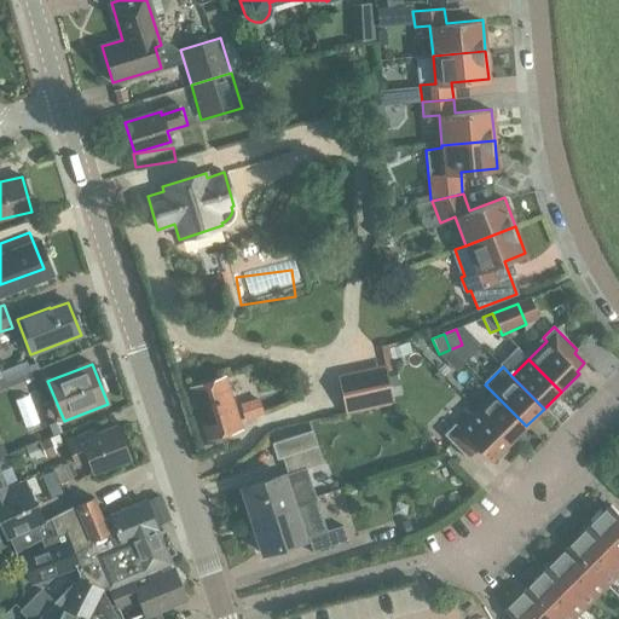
[(388,375),(340,386),(346,416),(394,405),(388,375)]
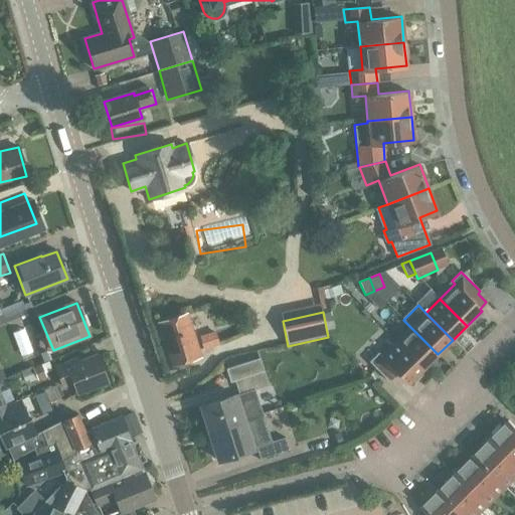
[(186,315),(159,324),(173,366),(199,358),(186,315)]
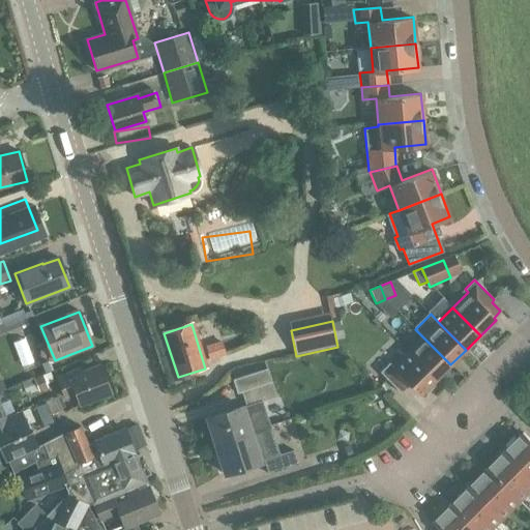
[(436,379),(450,364),(422,336),(408,351),(436,379)]
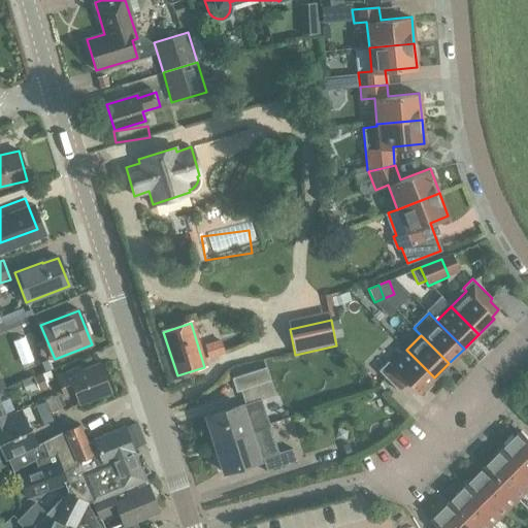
[(208,370),(224,364),(219,350),(203,357),(208,370)]
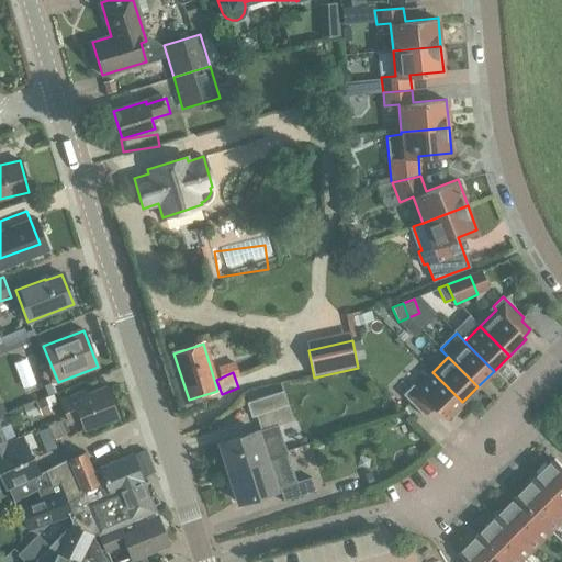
[(446,418),(462,402),(433,372),(416,389),(413,385),(403,395),(425,416),(434,406),(446,418)]
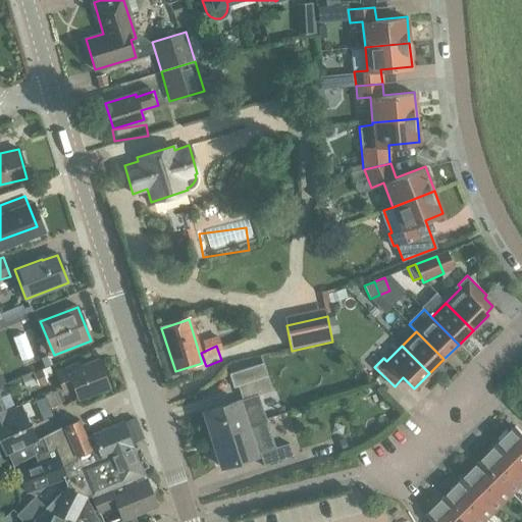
[(98,360),(81,367),(80,362),(54,372),(62,395),(74,389),(79,400),(109,386),(98,360)]
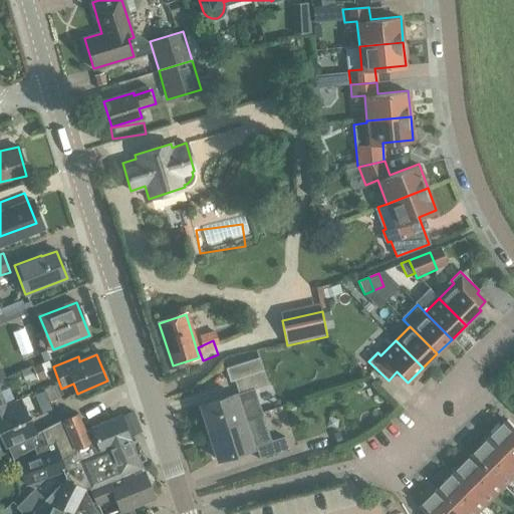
[(268,384),(259,357),(226,368),(230,381),(234,380),(239,395),(268,384)]
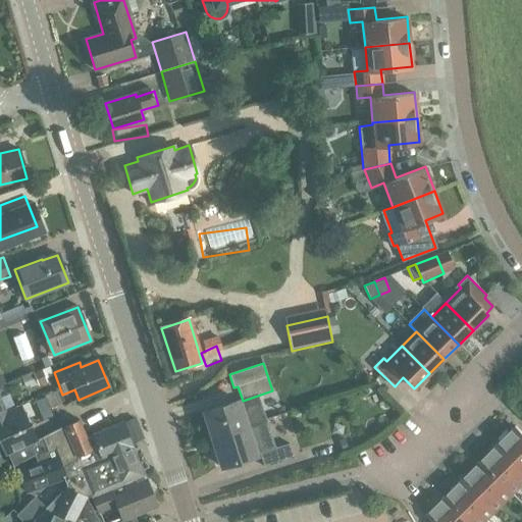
[(297,381),(272,389),(275,399),(300,390),(297,381)]
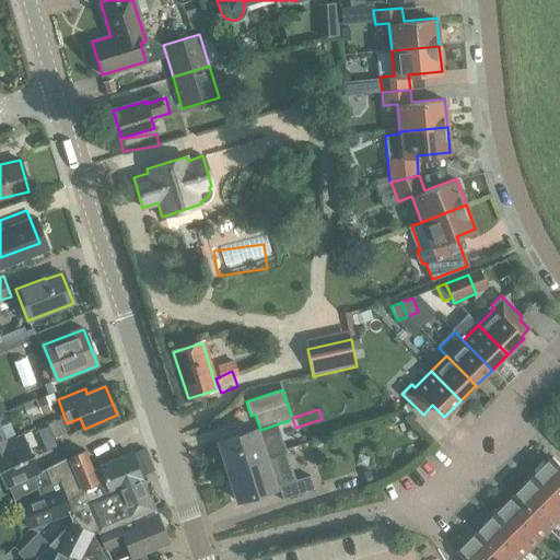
[(20,418),(25,430),(41,423),(35,411),(20,418)]
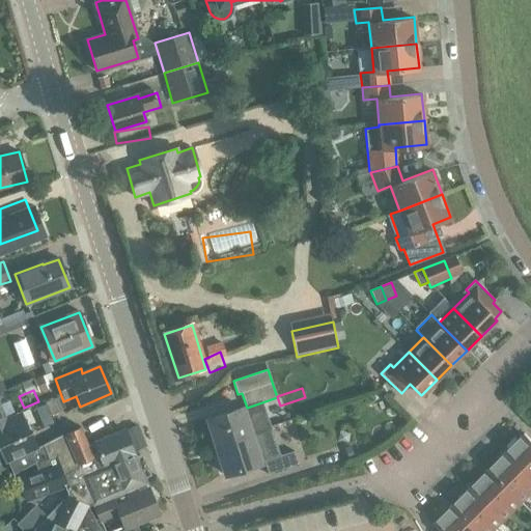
[(113,396),(78,408),(81,418),(116,407),(113,396)]
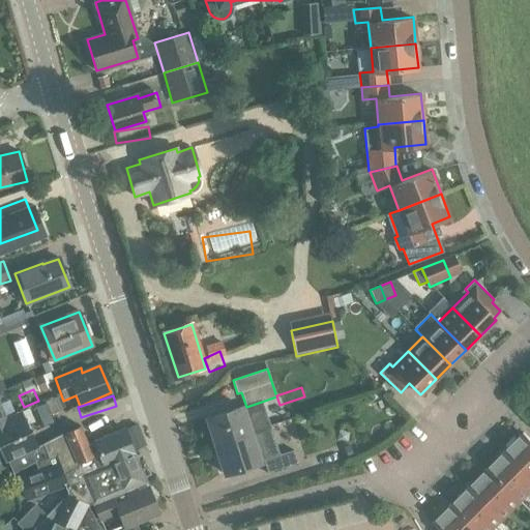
[(0,404),(0,447),(6,462),(37,447),(21,412),(6,418),(0,404)]
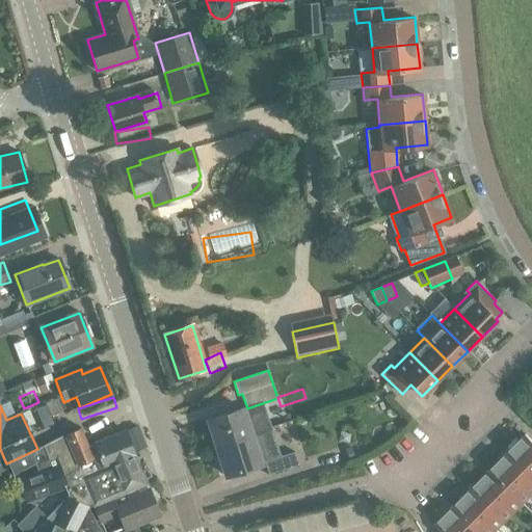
[(217,444),(251,433),(243,407),(209,419),(217,444)]
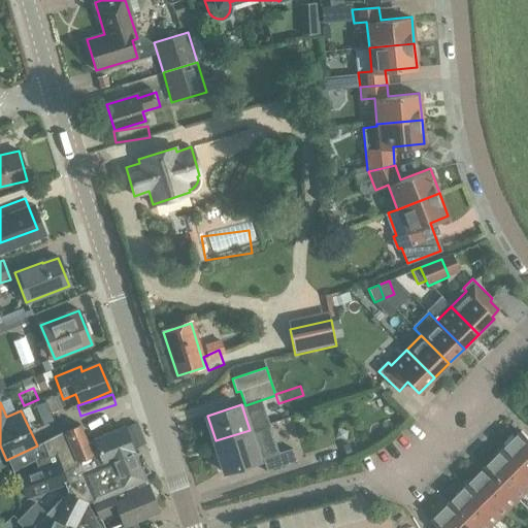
[(58,407),(44,411),(50,424),(62,420),(58,407)]
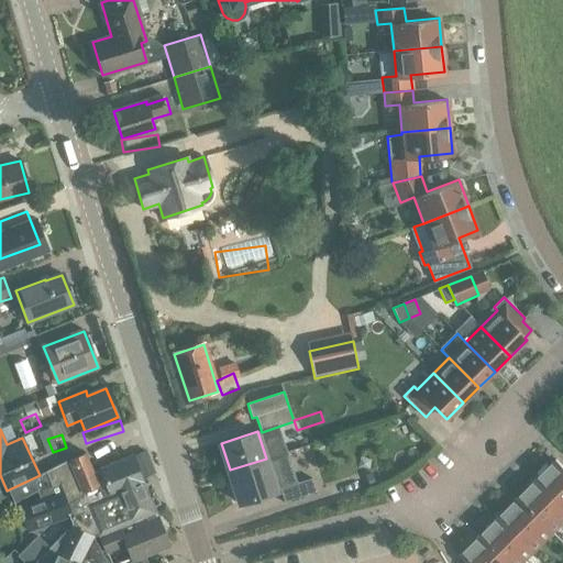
[(86,452),(67,459),(81,494),(100,486),(86,452)]
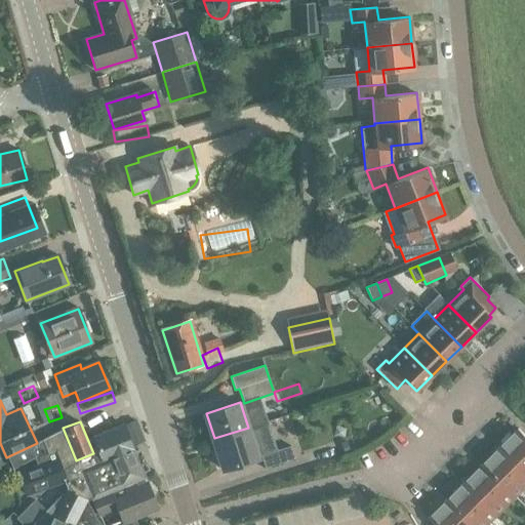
[(248,428),(214,438),(224,469),(258,457),(257,456),(265,454),(261,455),(267,471),(295,460),(291,446),(278,450),(269,421),(248,428)]
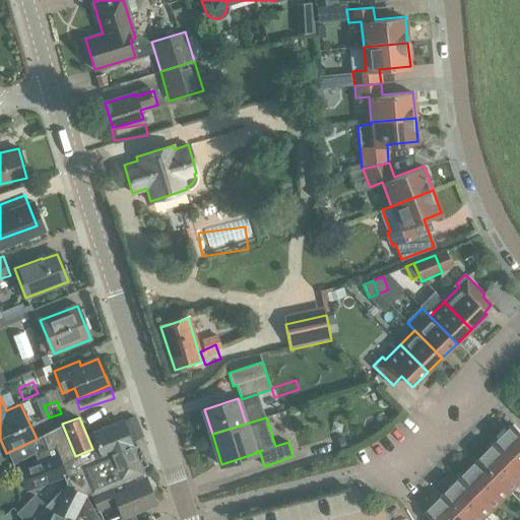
[(122,420),(91,433),(102,457),(132,445),(122,420)]
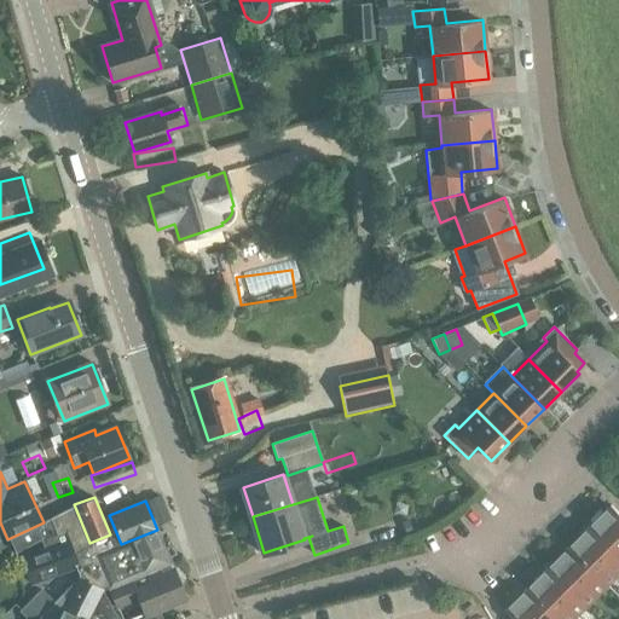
[(590,527),(618,555),(618,513),(612,505),(590,527)]
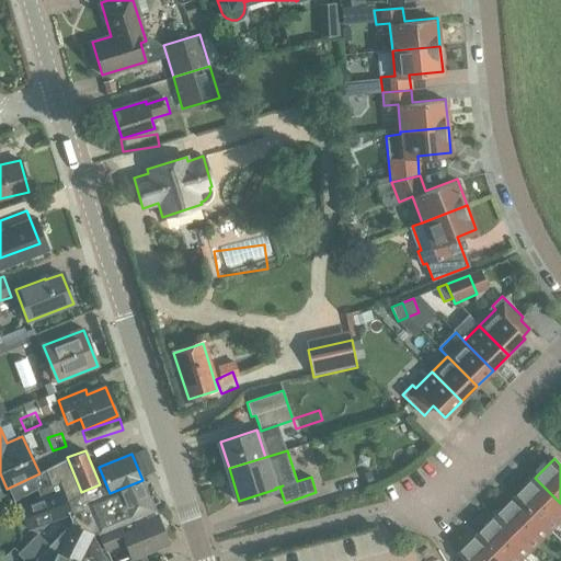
[(551,531),(560,521),(560,503),(535,478),(516,496),(551,531)]
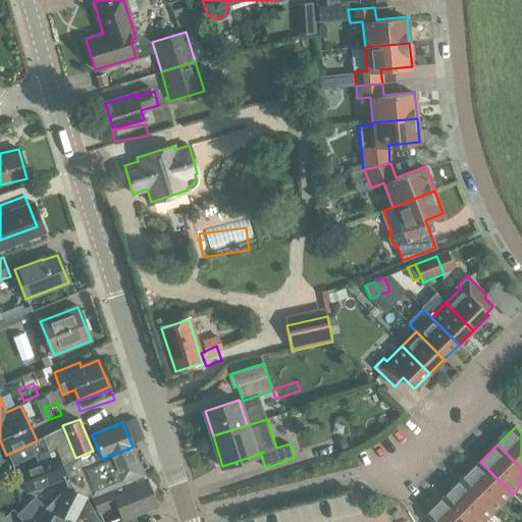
[(93,498),(94,500),(137,482),(135,477),(143,473),(141,468),(143,468),(142,467),(141,467),(134,451),(136,450),(135,450),(134,450),(133,447),(102,459),(82,467),(93,493),(92,494),(93,498)]
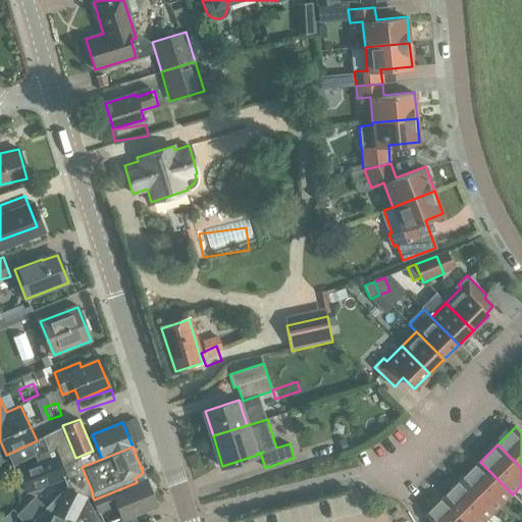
[(55,448),(35,456),(38,465),(18,472),(25,491),(56,480),(56,479),(66,476),(55,448)]
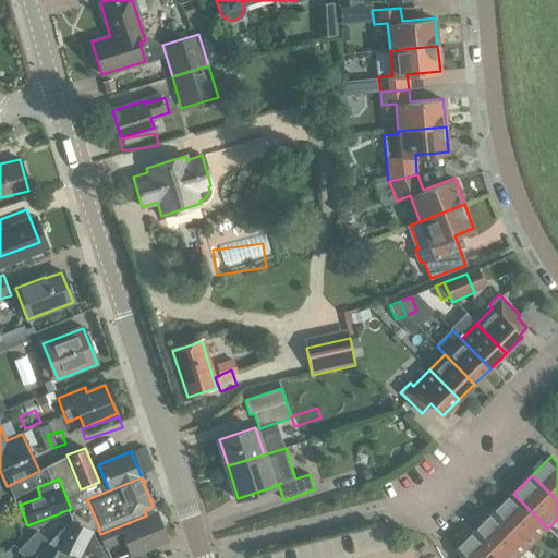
[(530,547),(548,529),(513,494),(495,512),(530,547)]
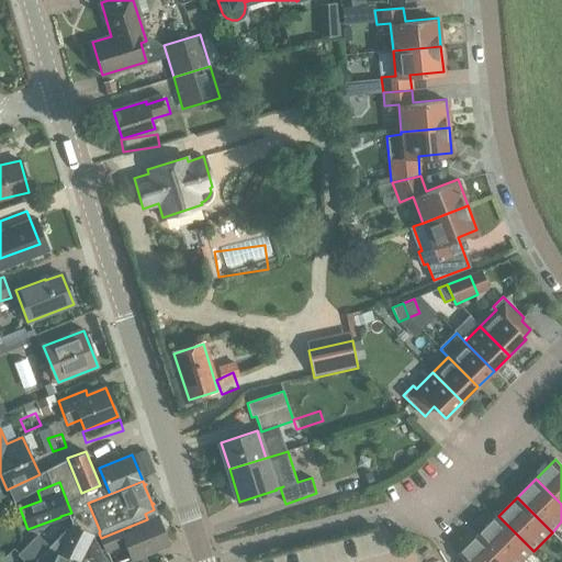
[(147,519),(101,538),(105,549),(125,541),(132,558),(168,542),(157,516),(147,519)]
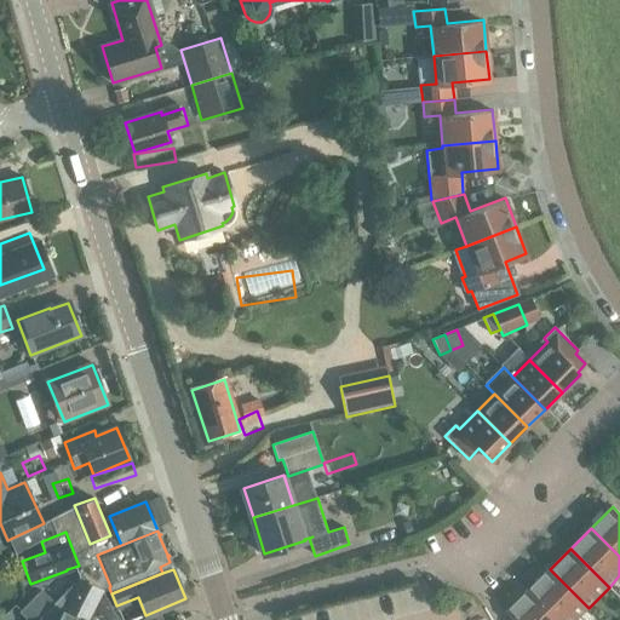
[(550,569),(529,590),(560,619),(580,619),(578,618),(589,608),(550,569)]
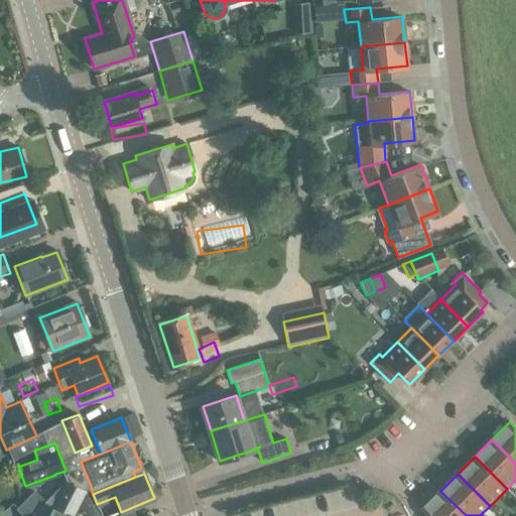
[(95,515),(85,491),(70,480),(31,515),(95,515)]
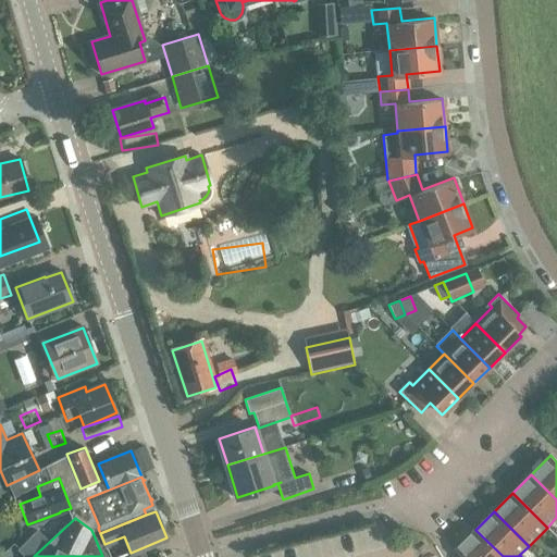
[(503,556),(475,530),(456,549),(463,556),(503,556)]
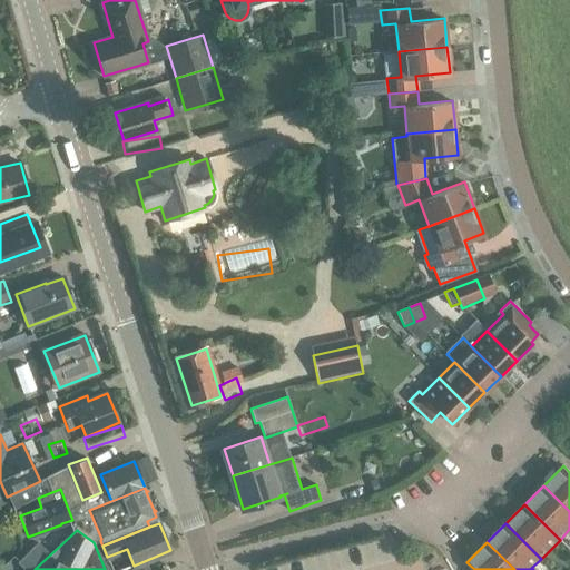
[(30,569),(35,560),(22,554),(17,568),(22,569),(30,569)]
